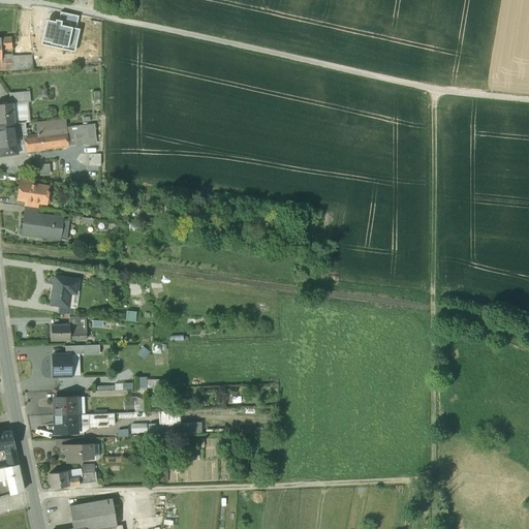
[(78,16),(60,12),(58,20),(61,21),(61,25),(75,28),(78,16)]
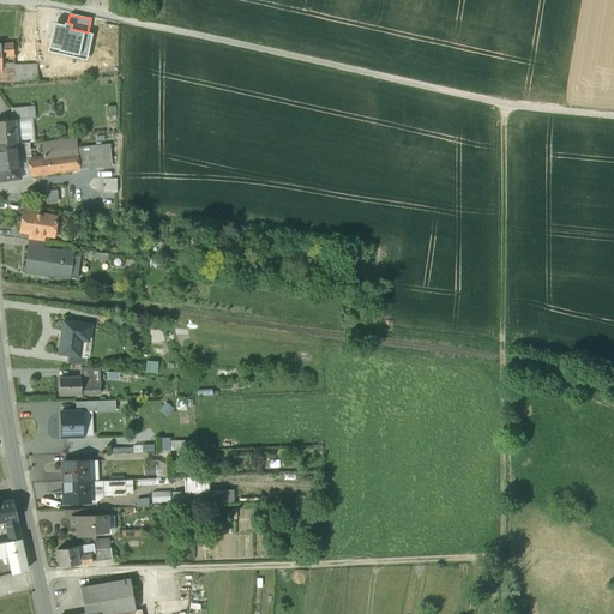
[(53,23),(47,52),(86,60),(92,34),(88,32),(71,29),(71,24),(67,23),(64,22),(64,25),(53,23)]
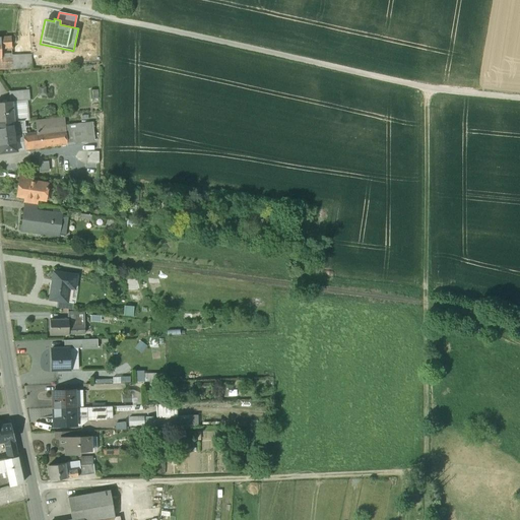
[(11,37),(0,37),(0,39),(1,47),(11,47),(11,44),(11,37)]
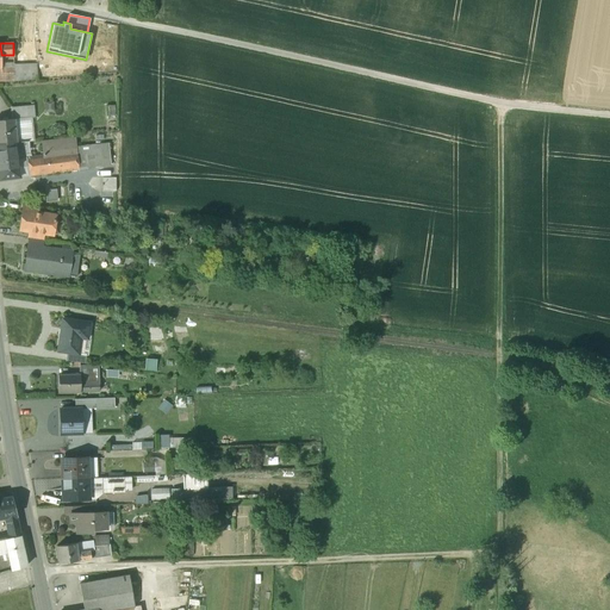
[(14,64),(14,68),(14,81),(37,79),(37,63),(14,64)]
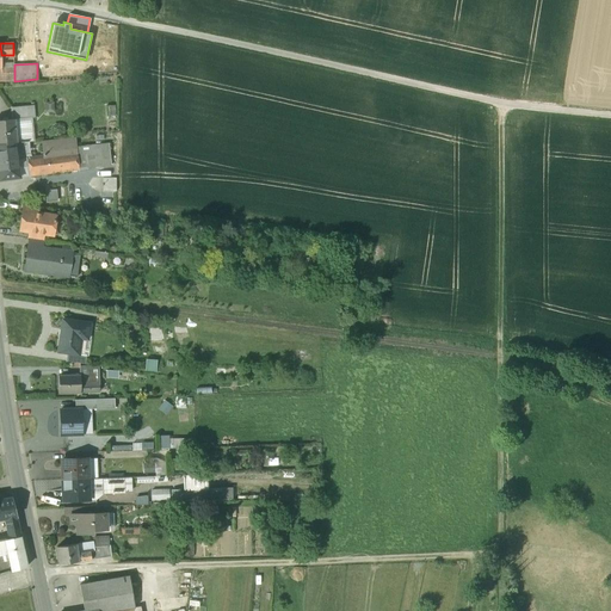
[(0,80),(14,81),(14,68),(1,68),(0,68),(0,80)]
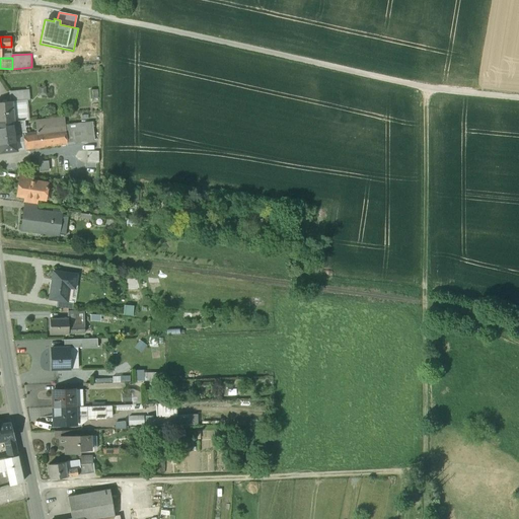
[(8,91),(9,101),(12,101),(26,100),(30,99),(29,89),(8,91)]
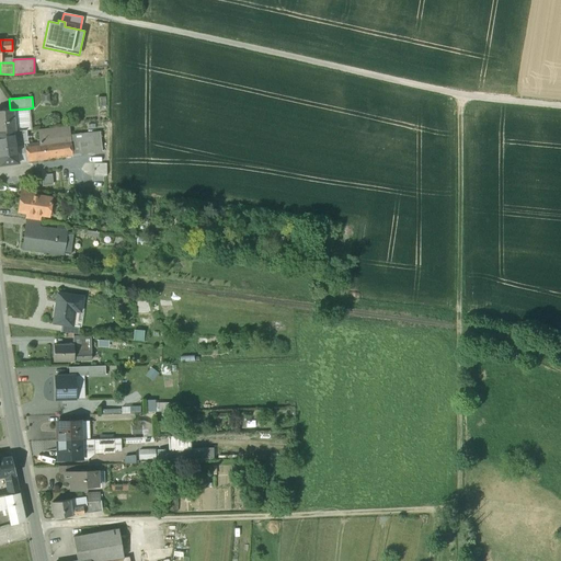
[(13,110),(15,130),(29,129),(31,129),(29,109),(13,110)]
